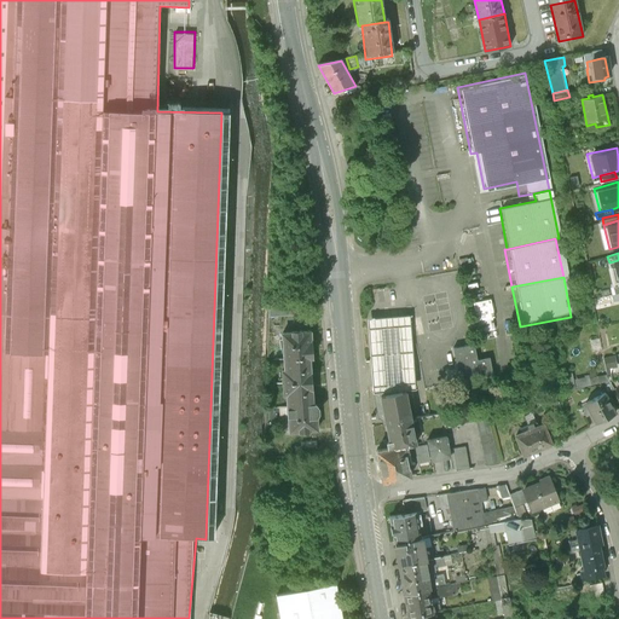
[(270,305),(270,317),(282,317),(282,313),(296,313),(296,305),(270,305)]
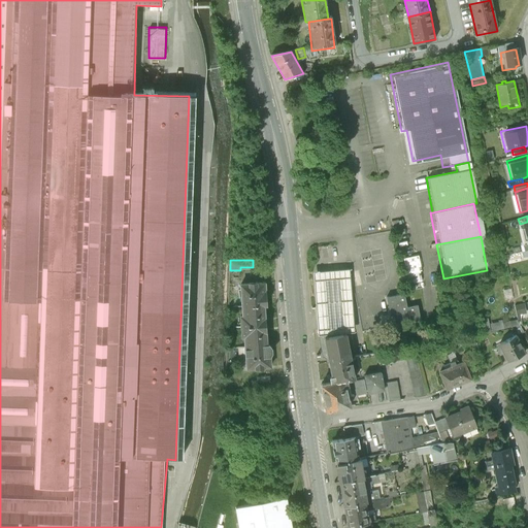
[(350,271),(318,273),(322,336),(350,334),(354,334),(350,271)]
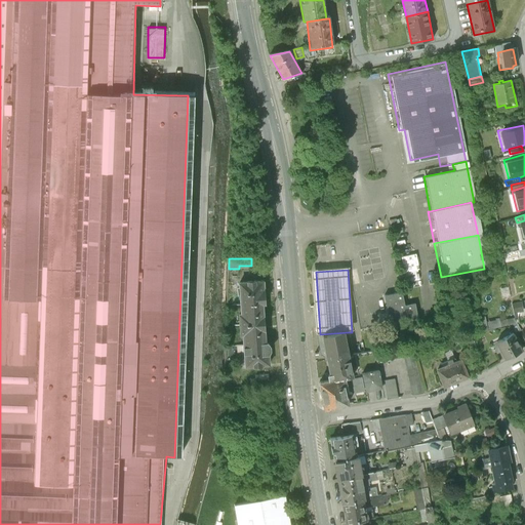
[(239,305),(270,301),(268,280),(237,283),(239,305)]
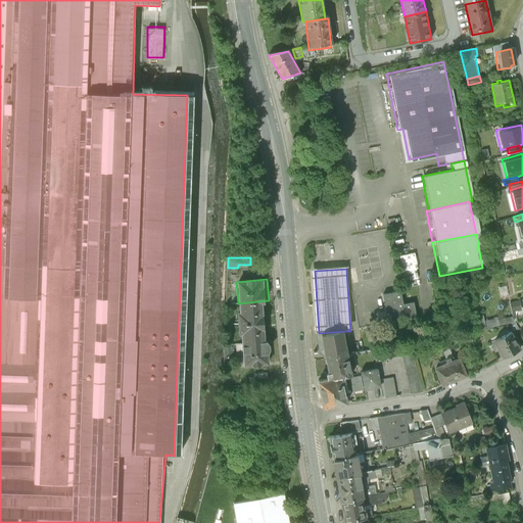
[(400,293),(381,296),(386,322),(405,319),(400,293)]
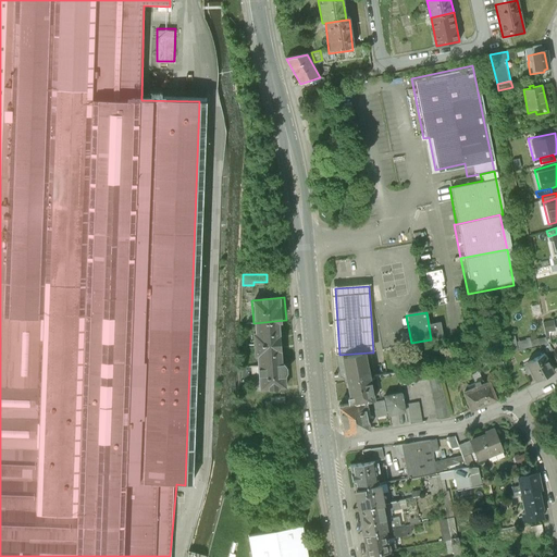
[(248,331),(249,344),(288,341),(286,320),(254,323),(254,331),(248,331)]
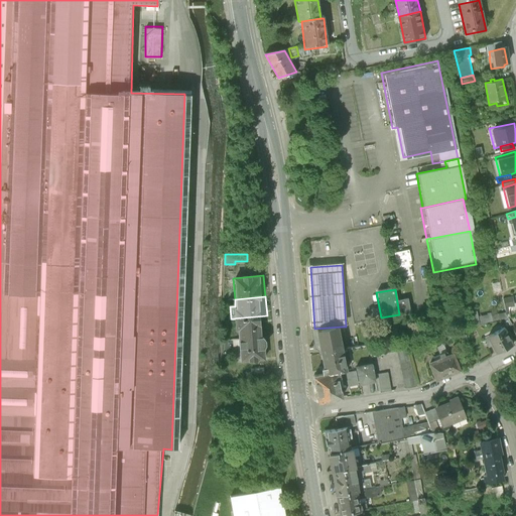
[(512,296),(504,297),(506,305),(513,303),(512,296)]
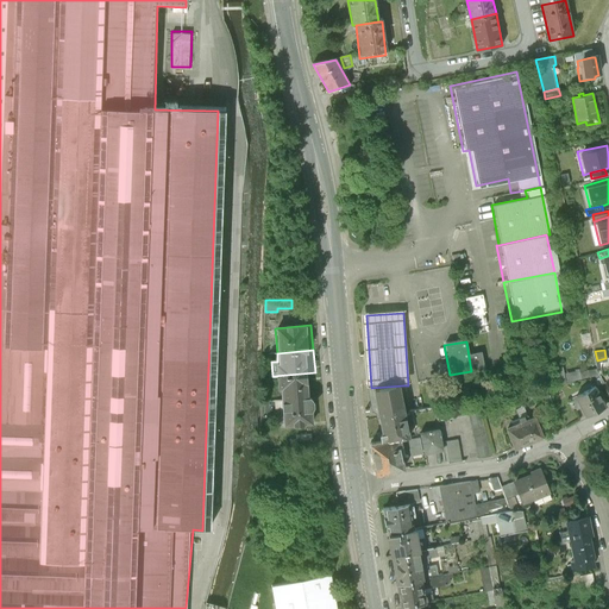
[(316,397),(315,372),(272,376),(274,390),(280,389),(281,400),(316,397)]
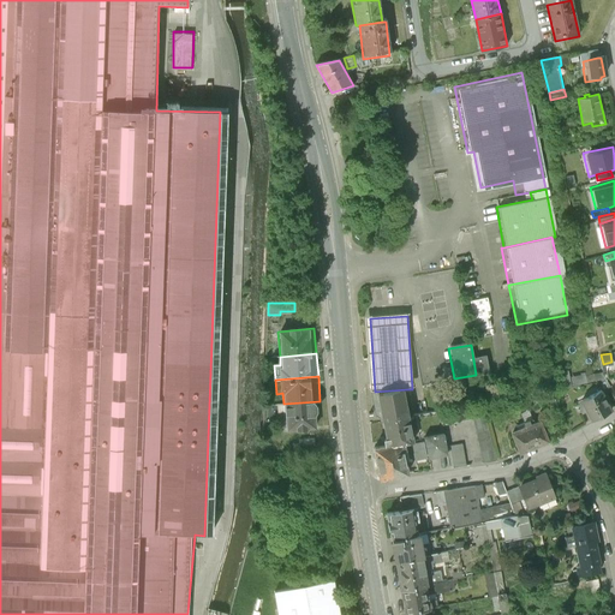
[(412,418),(407,389),(375,392),(368,392),(372,416),(381,418),(381,423),(412,418)]
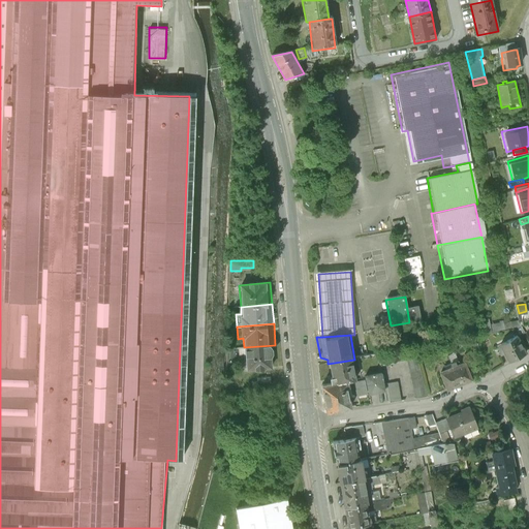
[(524,355),(514,336),(499,343),(509,363),(524,355)]
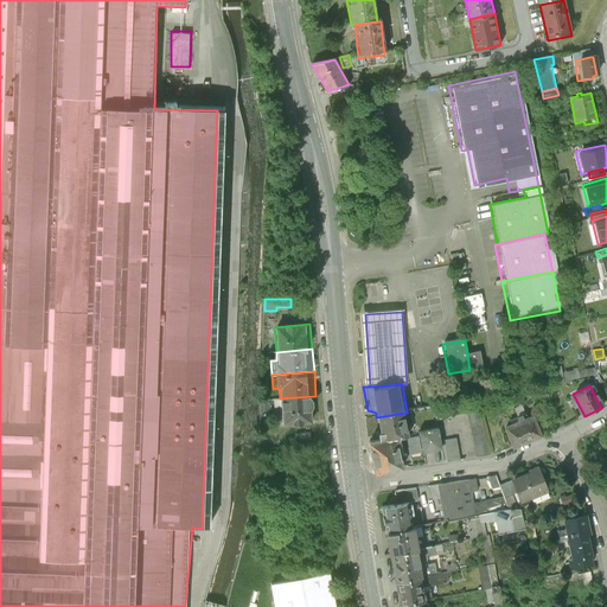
[(282,423),(318,421),(315,396),(280,398),(282,423)]
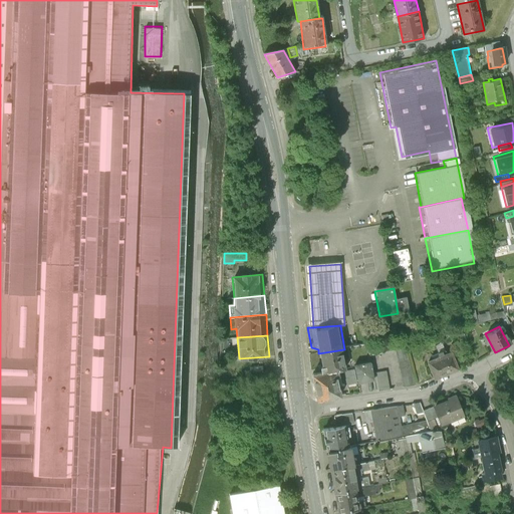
[(414,384),(404,336),(369,343),(371,355),(394,350),(401,387),(414,384)]
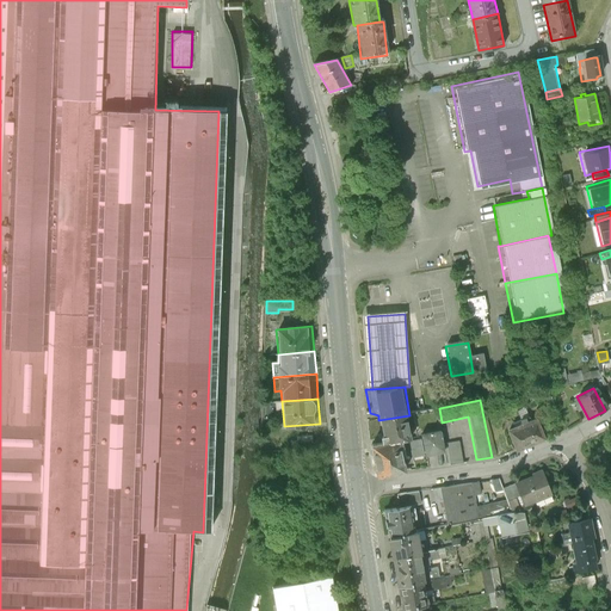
[(409,415),(378,420),(383,444),(401,440),(413,439),(409,415)]
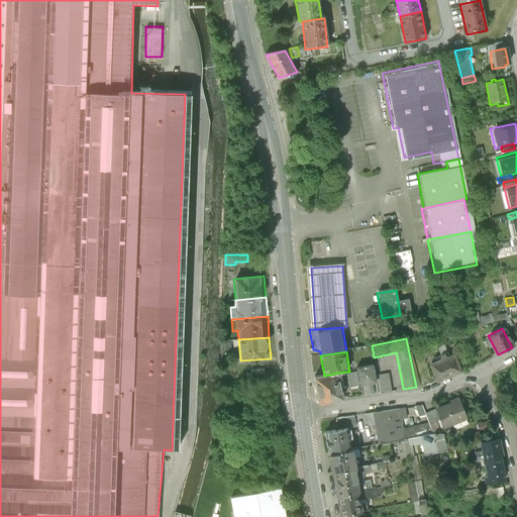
[(442,358),(449,376),(461,371),(455,355),(448,358),(447,356),(442,358)]
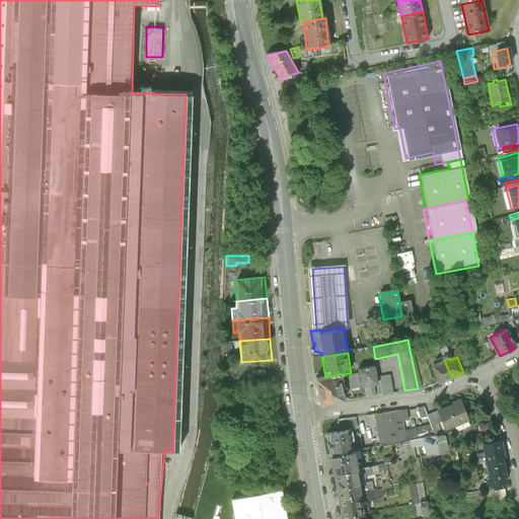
[(433,368),(439,382),(451,377),(444,360),(439,362),(440,365),(433,368)]
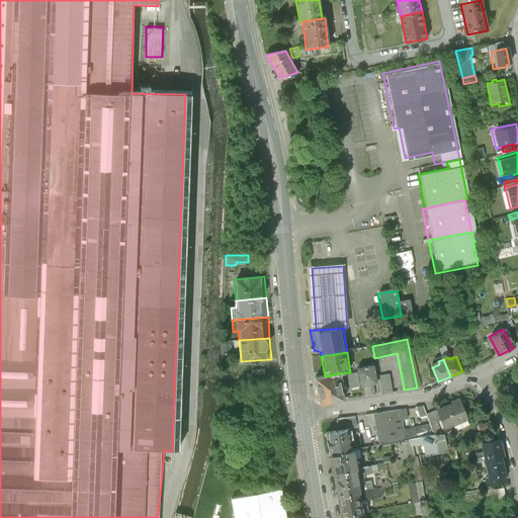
[(371,366),(356,369),(360,387),(375,384),(371,366)]
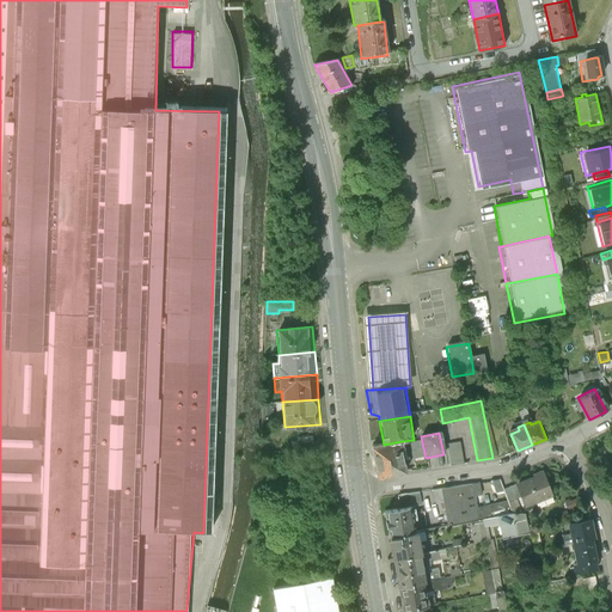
[(384,445),(372,447),(378,477),(408,472),(402,441),(384,445)]
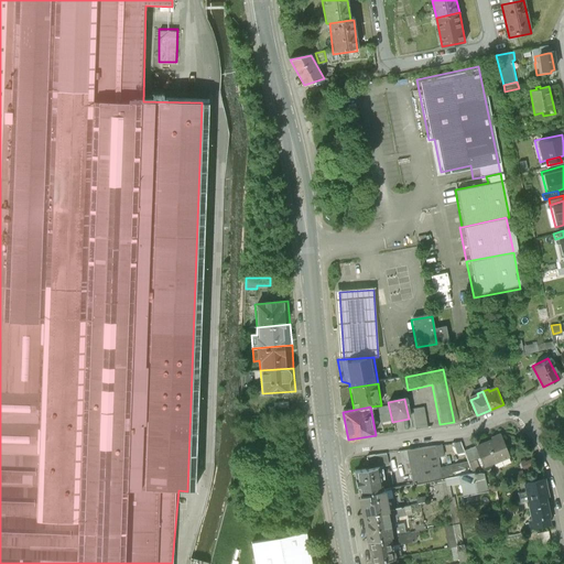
[(423,426),(420,410),(409,412),(412,429),(423,426)]
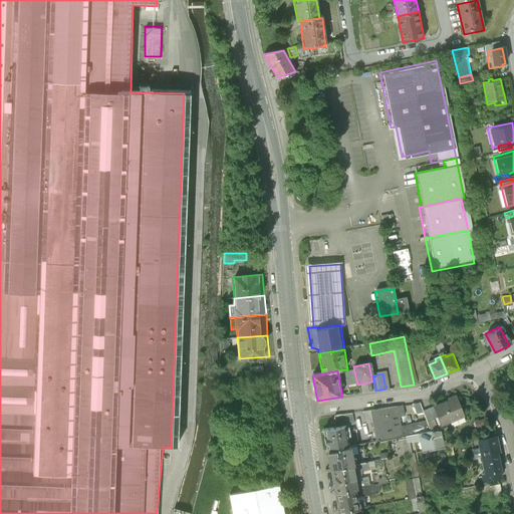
[(465,416),(458,399),(436,408),(443,425),(465,416)]
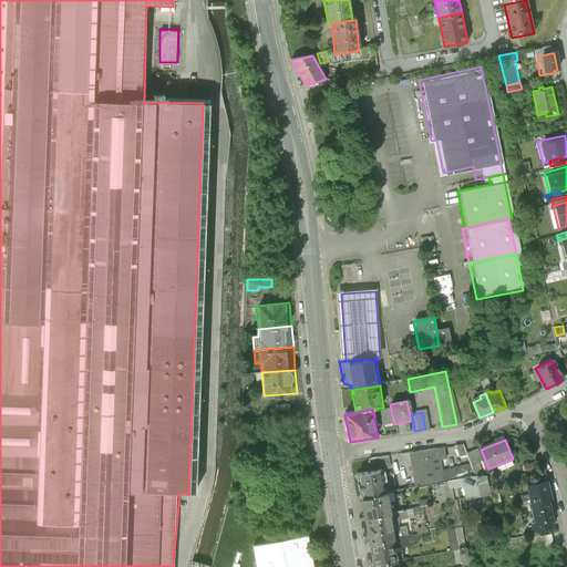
[(465,455),(464,453),(462,446),(454,447),(459,457),(465,455)]
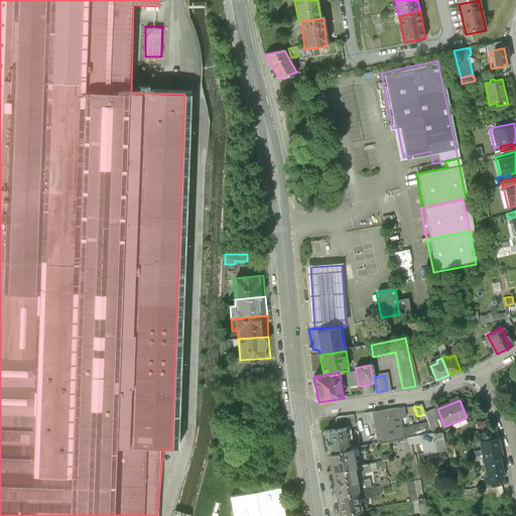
[(391,410),(364,415),(368,441),(391,437),(389,427),(388,420),(392,419),(391,410)]
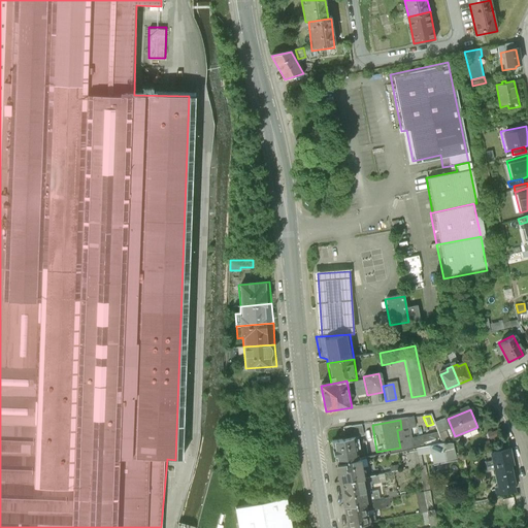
[(441,420),(432,422),(433,424),(435,432),(438,440),(449,438),(441,420)]
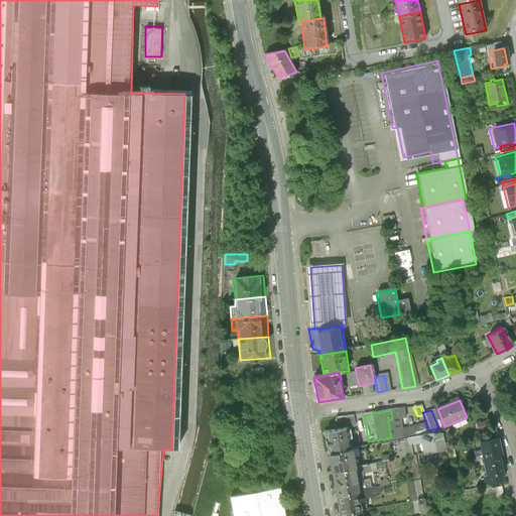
[(348,419),(333,422),(334,429),(344,427),(350,426),(348,419)]
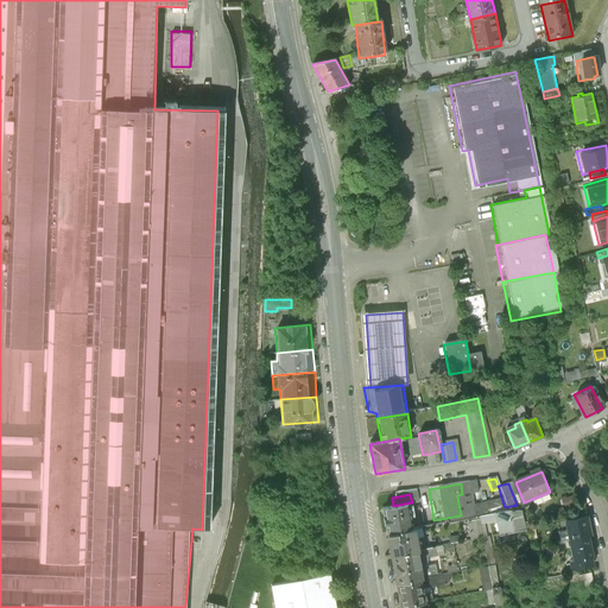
[(505,507),(501,498),(475,504),(474,501),(458,504),(461,515),(505,507)]
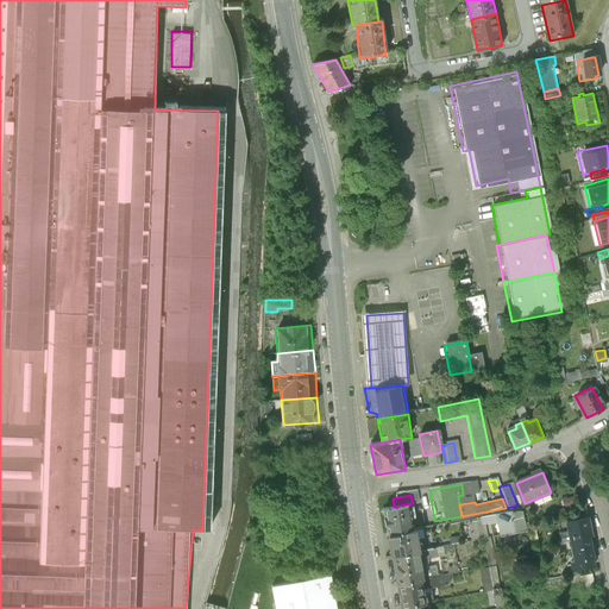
[(394,507),(381,509),(387,538),(412,533),(406,504),(394,507)]
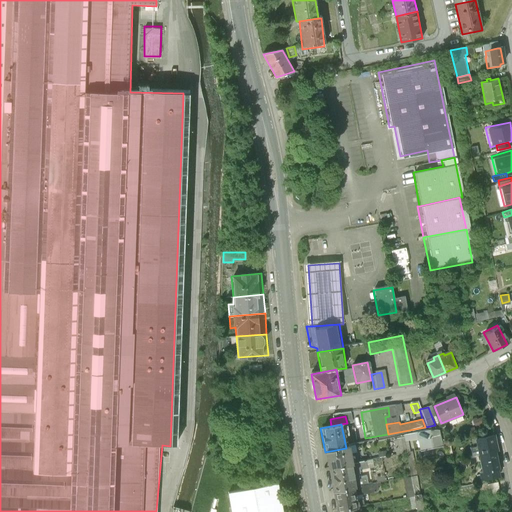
[(430,431),(408,436),(410,441),(416,439),(418,438),(418,440),(429,438),(431,448),(441,446),(438,431),(430,431)]
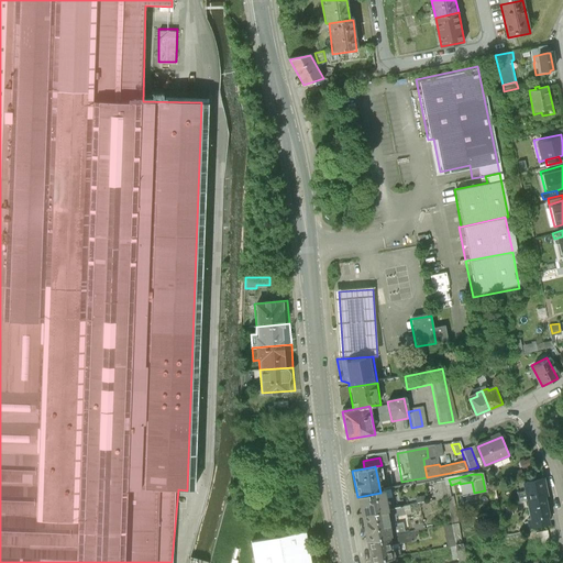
[(550,475),(526,479),(529,492),(523,493),(525,499),(530,498),(534,518),(532,518),(534,528),(554,523),(552,516),(554,515),(551,500),(554,499),(550,475)]
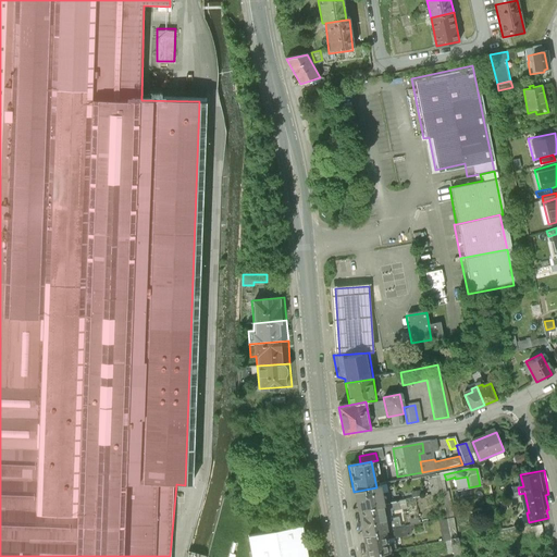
[(376,487),(354,492),(358,510),(381,505),(378,487),(376,487)]
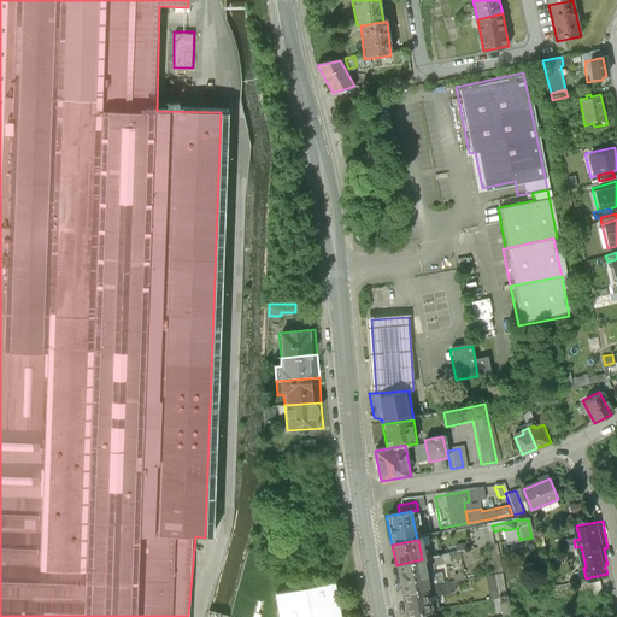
[(422,559),(397,565),(401,593),(441,585),(440,574),(425,576),(424,569),(446,564),(445,554),(422,559)]
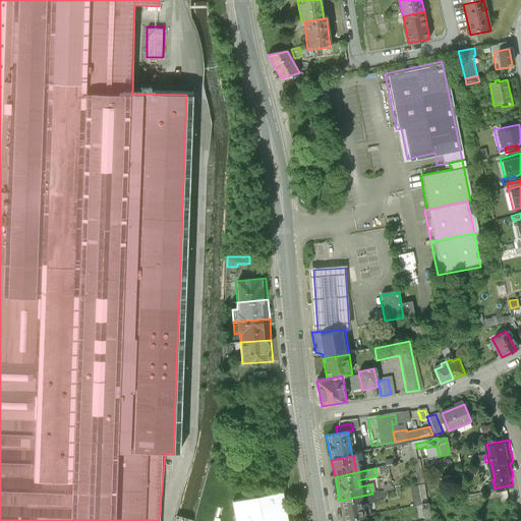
[(429,520),(423,485),(417,486),(421,507),(423,520),(429,520)]
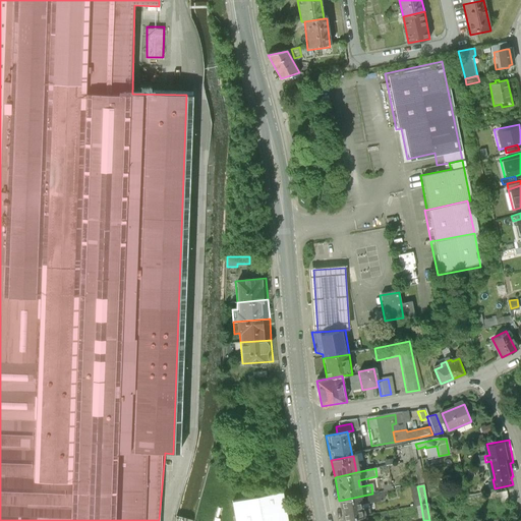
[(415,508),(421,507),(417,486),(411,487),(415,508)]
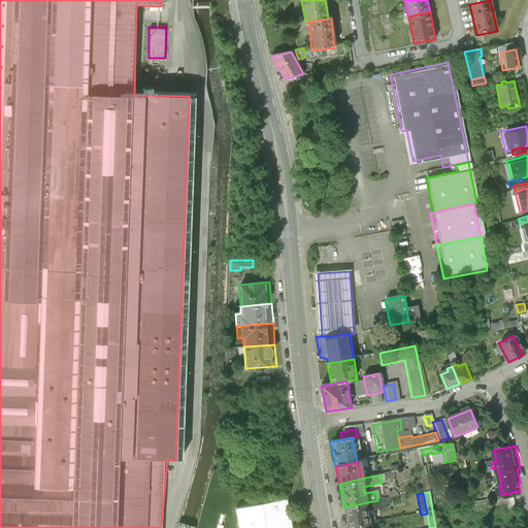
[(235,527),(294,527),(289,497),(232,506),(235,527)]
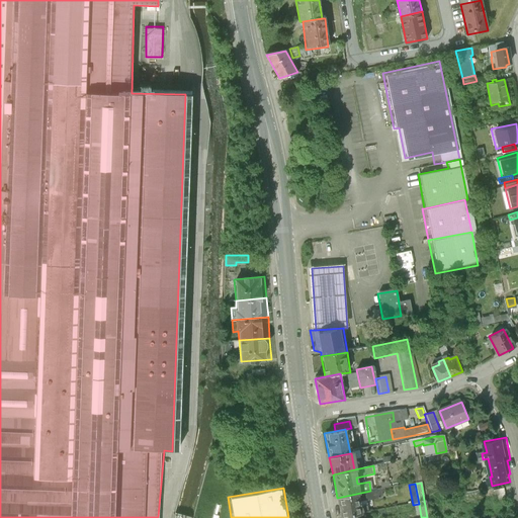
[(504,488),(494,491),(497,501),(506,499),(504,488)]
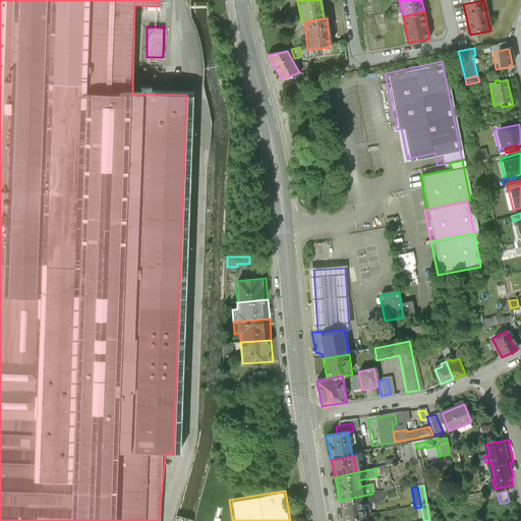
[(372,494),(339,501),(343,517),(364,513),(362,504),(383,500),(384,498),(383,491),(372,494)]
